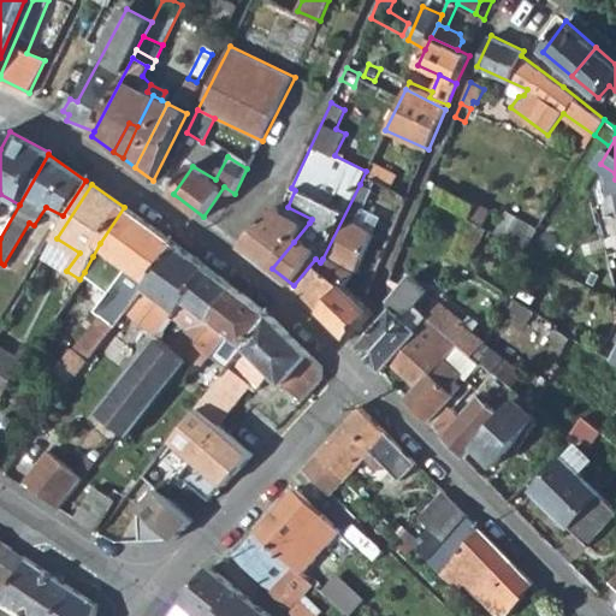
[(360,184),(323,259),(347,284),(355,273),(357,271),(357,270),(374,221),(361,214),(368,199),(372,190),(360,184)]
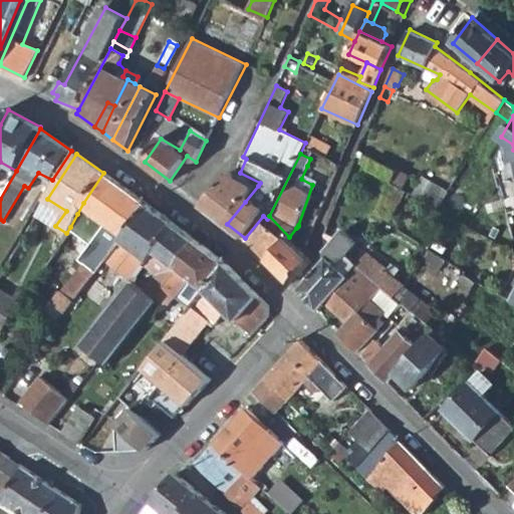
[(373,159),(367,169),(391,182),(395,173),(396,171),(373,159)]
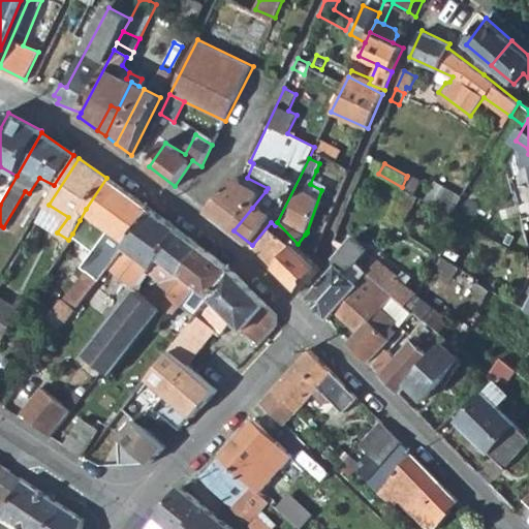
[(328,176),(316,170),(310,184),(321,190),(328,176)]
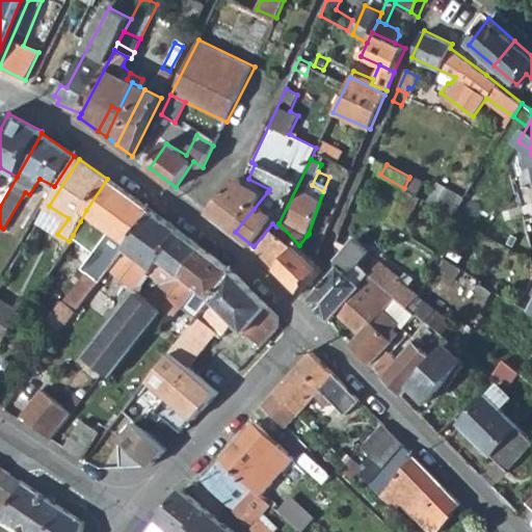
[(86,272),(64,300),(76,310),(108,268),(134,234),(153,211),(120,188),(107,179),(86,210),(80,221),(73,235),(94,251),(81,269),(86,272)]
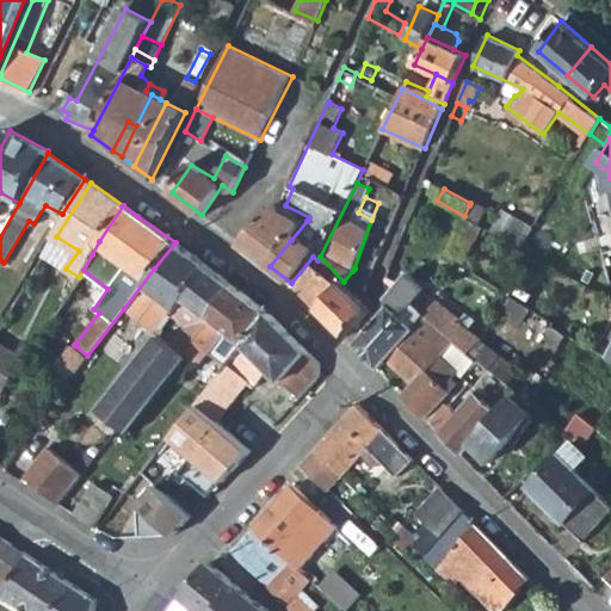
[(272,205),(241,245),(270,266),(291,240),(307,221),(283,211),(272,205)]
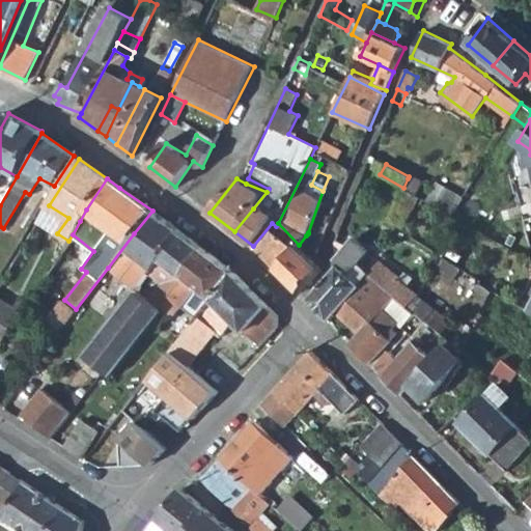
[(408,178),(403,188),(415,194),(419,185),(408,178)]
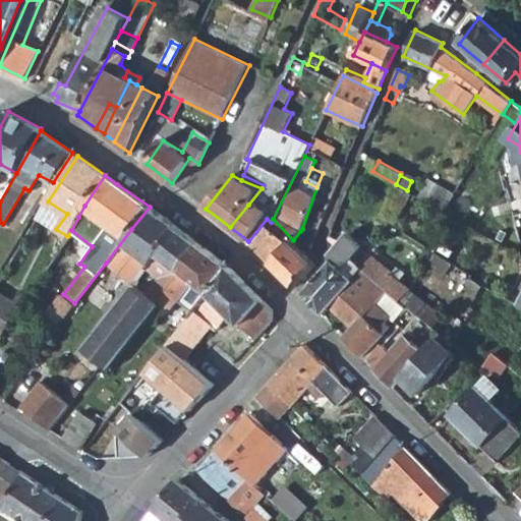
[(396,184),(379,217),(395,225),(412,192),(407,190),(396,184)]
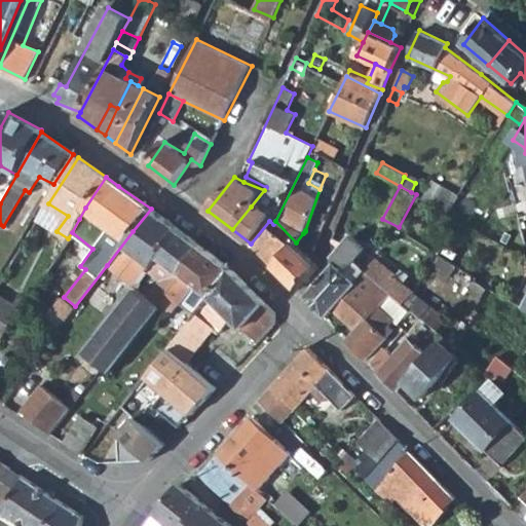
[(446,189),(437,205),(449,212),(458,196),(446,189)]
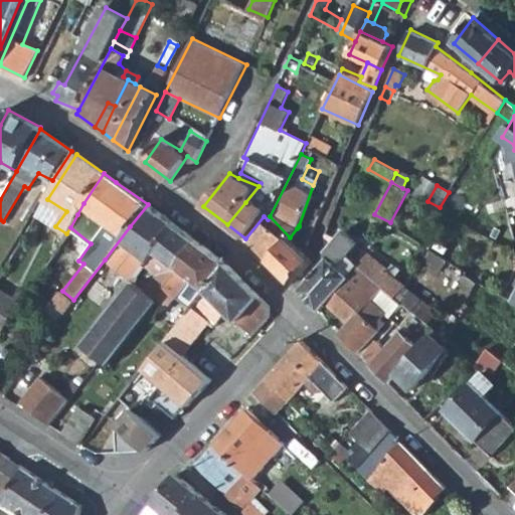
[(130,226),(105,260),(133,283),(147,265),(176,225),(148,204),(130,226)]
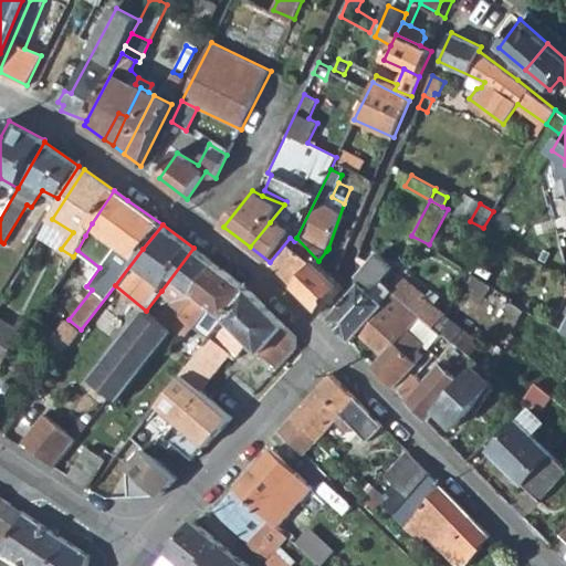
[(290,238),(270,262),(295,285),(311,270),(318,262),(318,261),(296,238),(294,241),(290,238)]
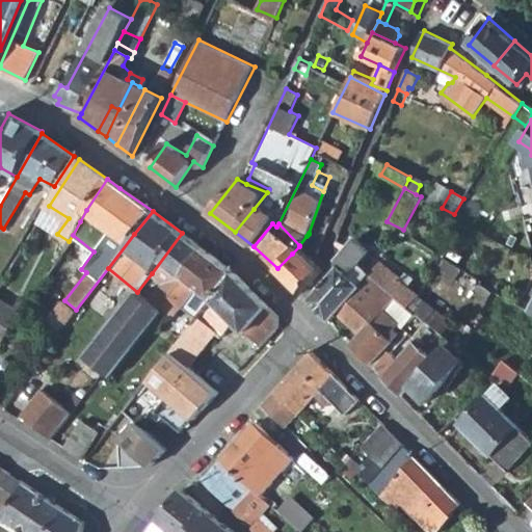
[(182,233),(152,273),(164,282),(153,297),(165,306),(206,251),(182,233)]
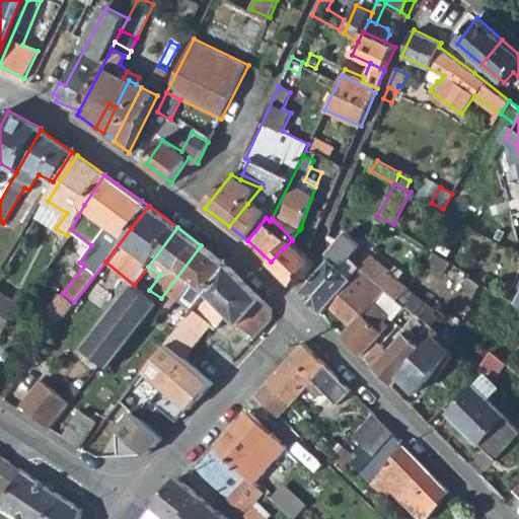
[(300,294),(320,314),(328,306),(352,281),(353,278),(361,268),(350,257),(360,246),(346,234),(327,254),(328,261),(317,274),(300,294)]
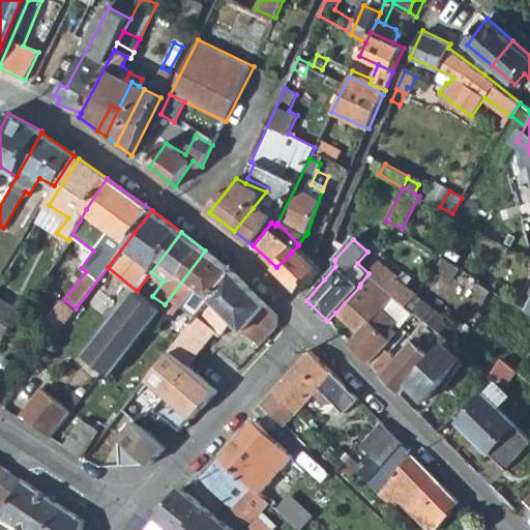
[(233,271),(205,251),(165,304),(160,310),(162,311),(171,318),(181,305),(196,317),(210,299),(233,271)]
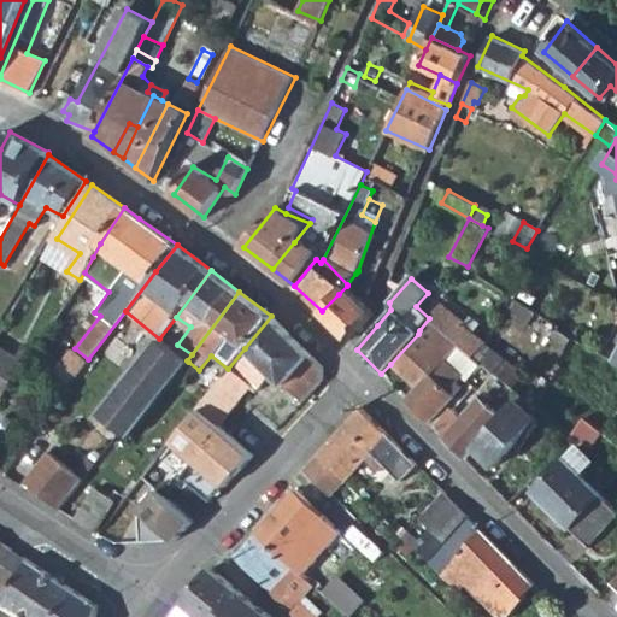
[(339,294),(322,311),(350,338),(374,311),(357,294),(354,297),(342,298),(339,294)]
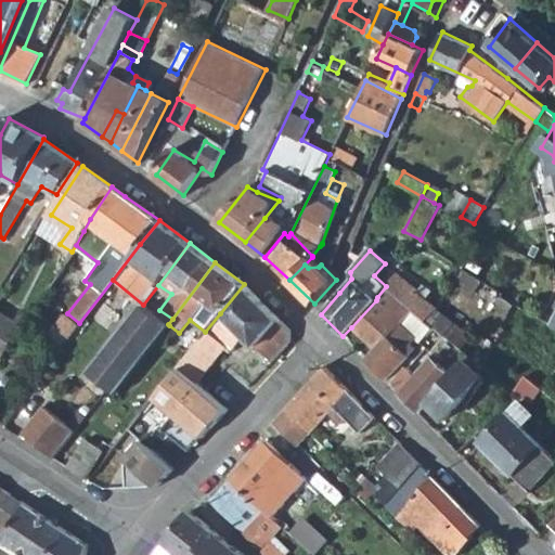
[(398,273),(386,286),(413,310),(424,321),(427,318),(436,308),(417,292),(418,289),(398,273)]
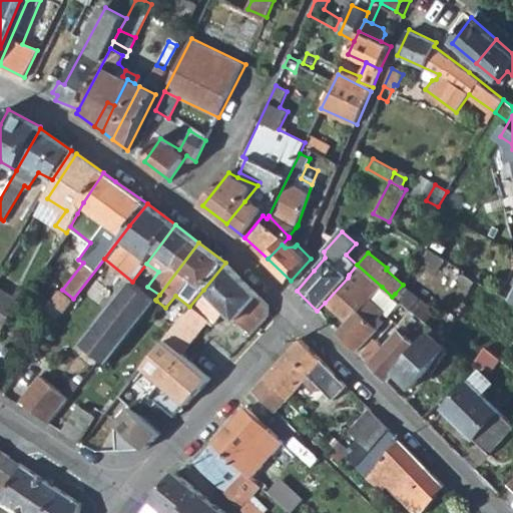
[(189,307),(164,339),(182,354),(209,321),(215,325),(222,315),(226,310),(235,318),(235,320),(252,334),(267,319),(267,305),(237,274),(225,263),(203,290),(189,307)]
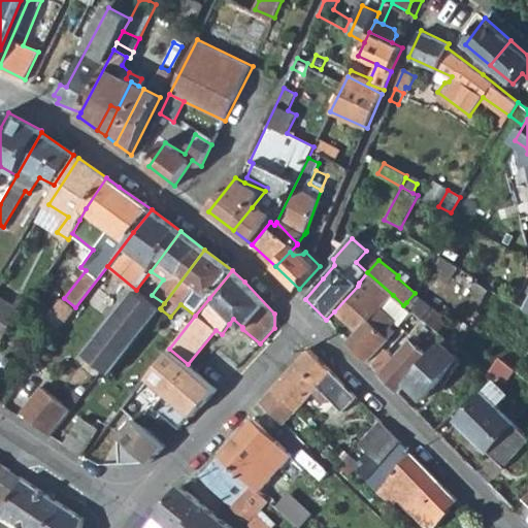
[(358,286),(334,311),(357,333),(349,342),(366,362),(394,331),(391,328),(396,321),(382,308),(393,295),(367,272),(359,283),(358,286)]
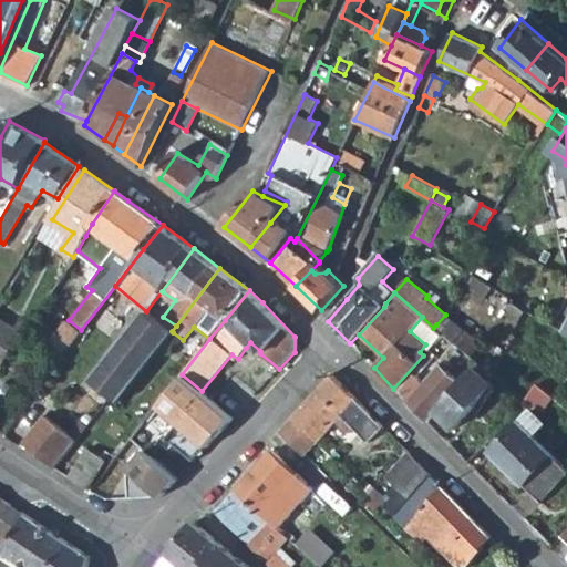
[(512,302),(498,326),(511,333),(525,310),(512,302)]
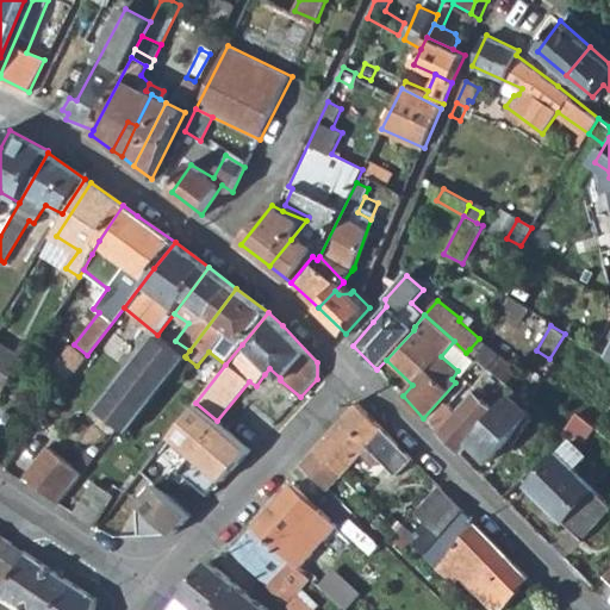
[(157,335),(100,409),(119,424),(129,431),(186,358),(185,356),(157,335)]
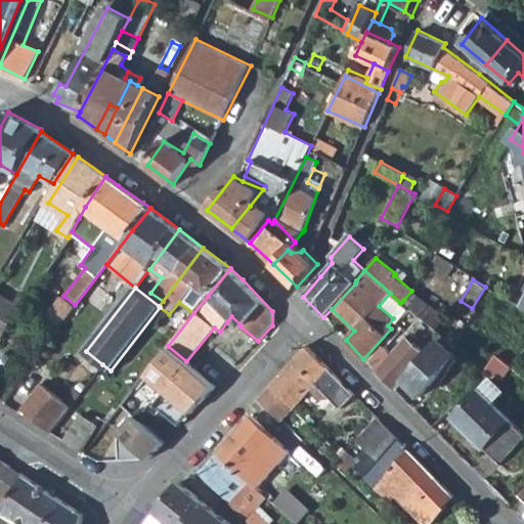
[(403,300),(400,303),(408,310),(418,317),(435,329),(444,318),(411,291),(403,300)]
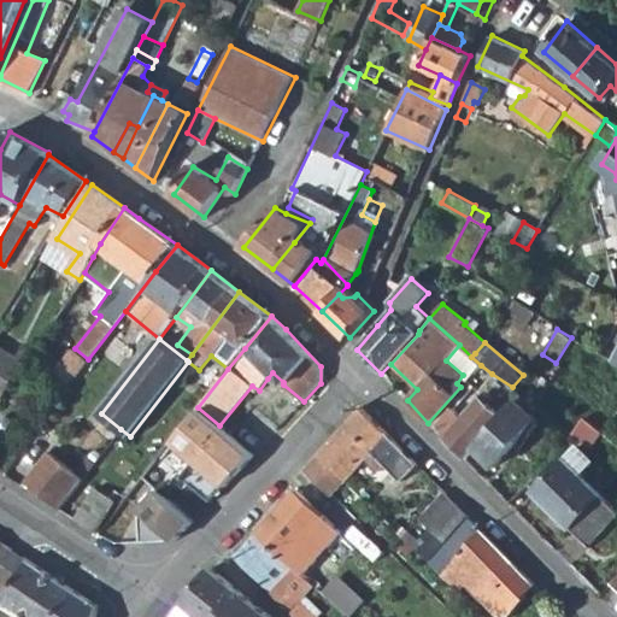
[(0,398),(1,399),(25,363),(0,346),(0,398)]
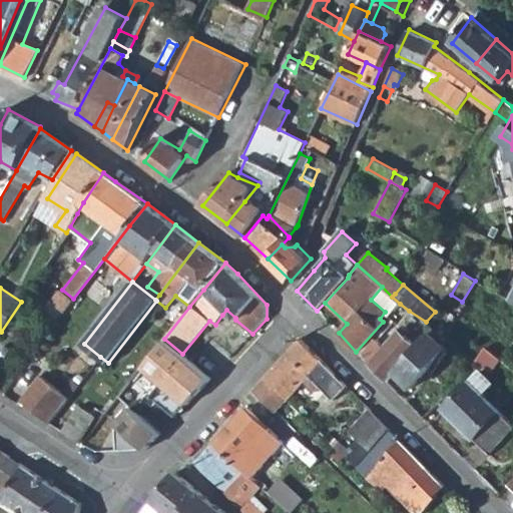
[(62,290),(52,304),(63,312),(73,299),(62,290)]
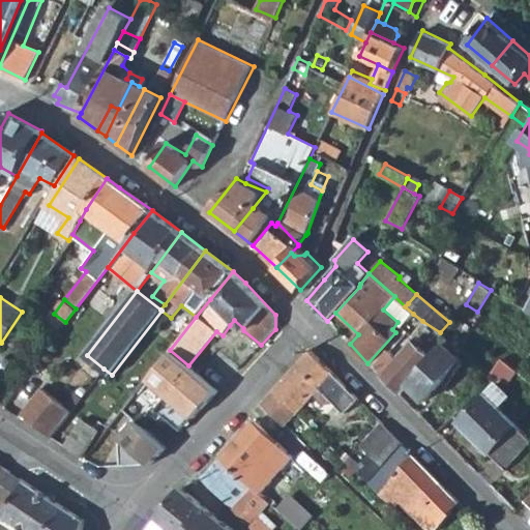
[(405,306),(398,315),(406,322),(413,314),(405,306)]
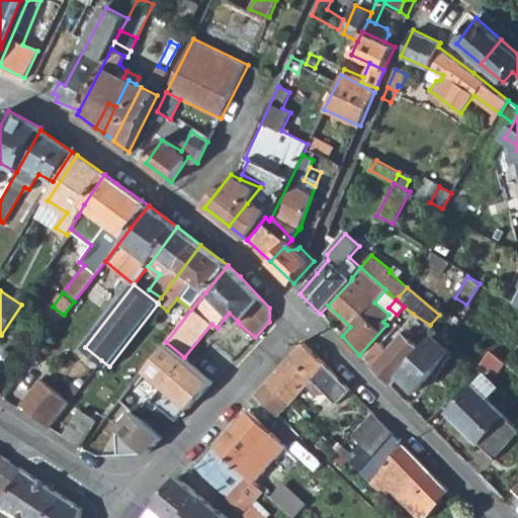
[(404,307),(397,315),(406,322),(413,314),(404,307)]
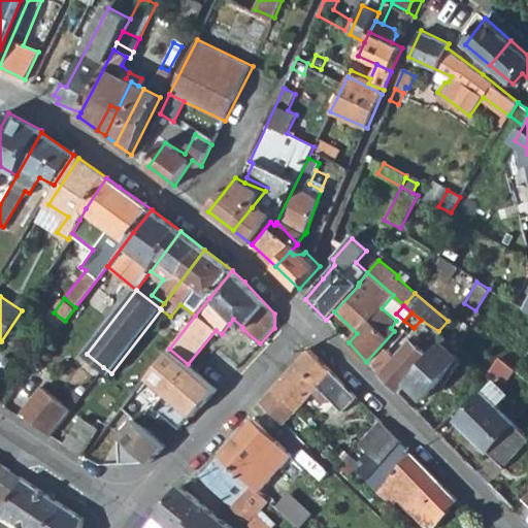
[(233,319),(229,324),(238,332),(242,329),(242,327),(233,319)]
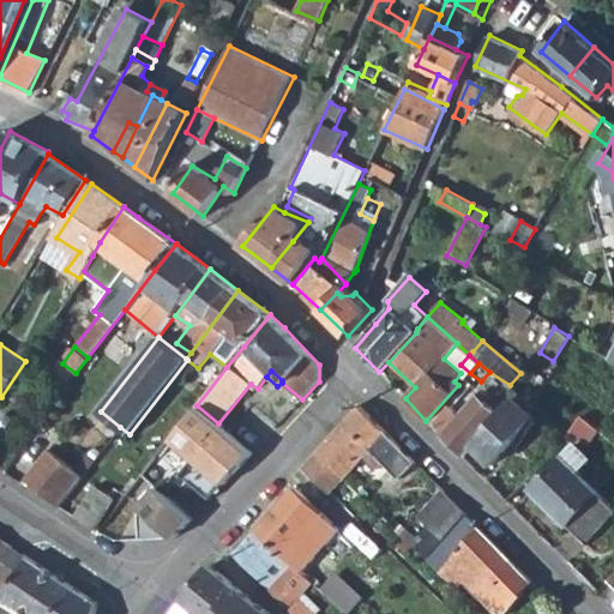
[(443,434),(440,435),(446,441),(461,457),(471,445),(498,416),(476,397),(459,416),(443,434)]
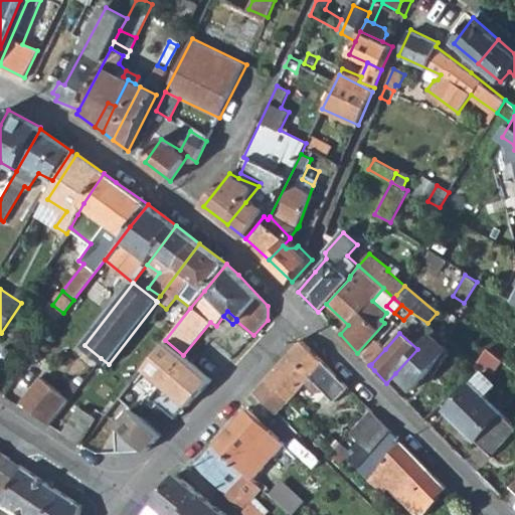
[(417,349),(395,373),(411,388),(447,348),(431,334),(417,349)]
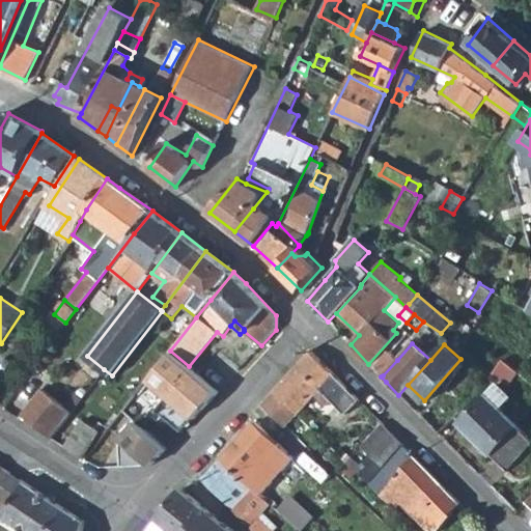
[(189,366),(170,351),(147,379),(195,419),(220,392),(189,366)]
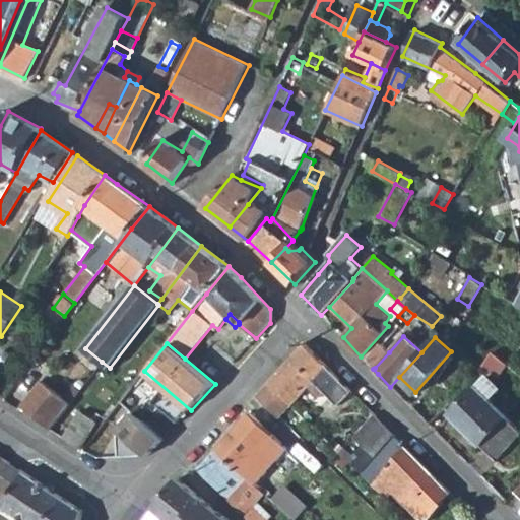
[(306,343),(268,386),(289,406),(308,386),(319,396),(325,390),(339,404),(351,391),(306,343)]
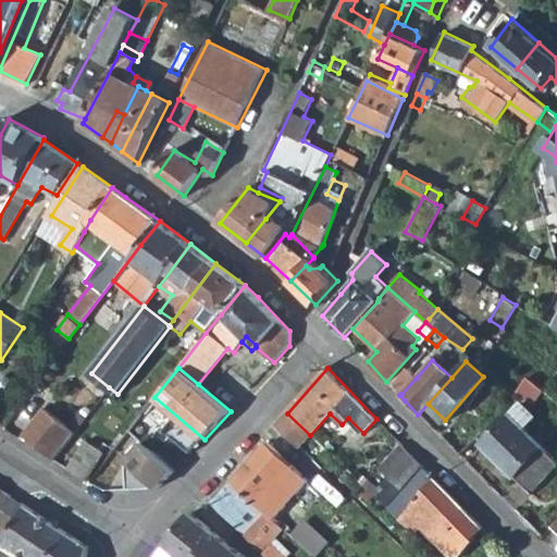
[(409,370),(394,386),(401,394),(417,378),(409,370)]
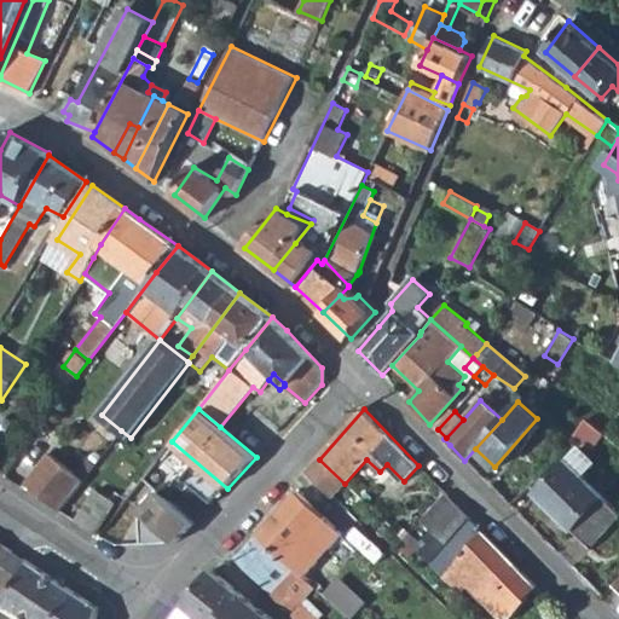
[(585,420),(573,434),(593,449),(605,435),(585,420)]
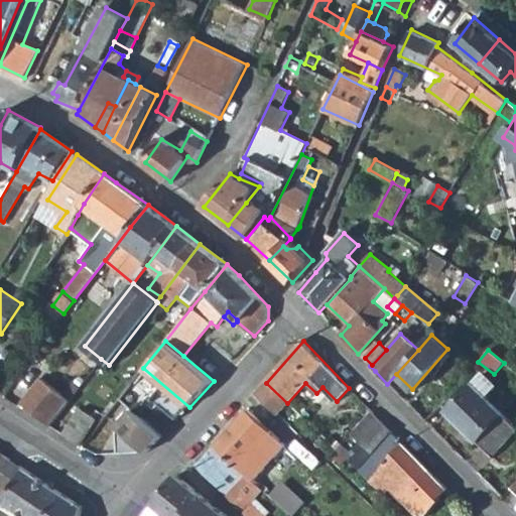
[(482,374),(444,411),(491,456),(515,429),(515,426),(486,397),(495,386),(482,374)]
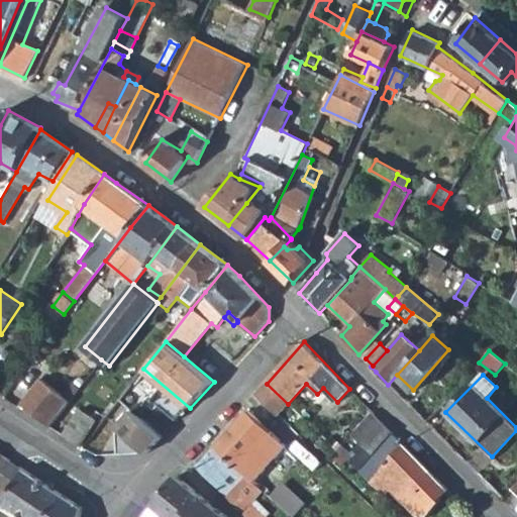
[(20,405),(48,427),(68,402),(39,380),(20,405)]
